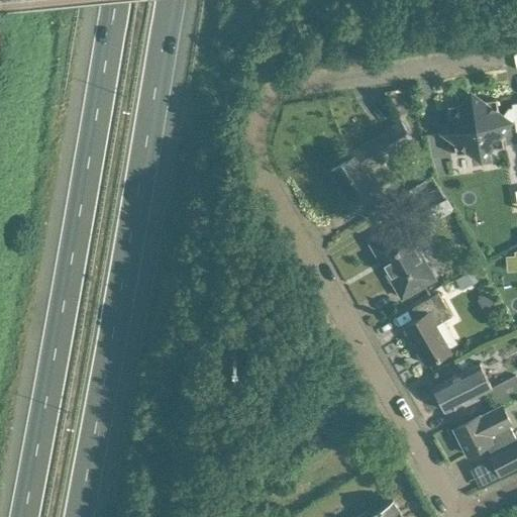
[(497,98),(482,101),(477,101),(477,107),(470,108),(469,103),(448,106),(450,120),(441,131),(453,139),(455,153),(470,151),(481,160),(489,148),(503,146),(501,132),(509,120),(513,120),(515,130),(516,129),(516,101),(511,102),(511,106),(508,107),(503,115),(499,112),(497,98)]
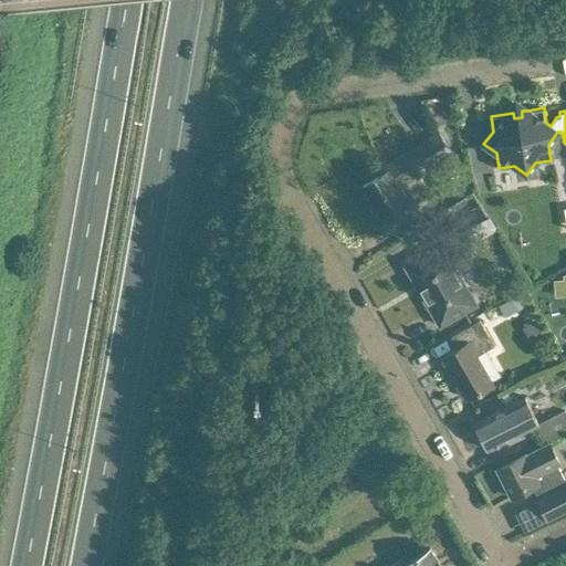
[(386,171),(363,186),(383,218),(408,202),(398,187),(451,155),(438,134),(383,168),(386,171)]
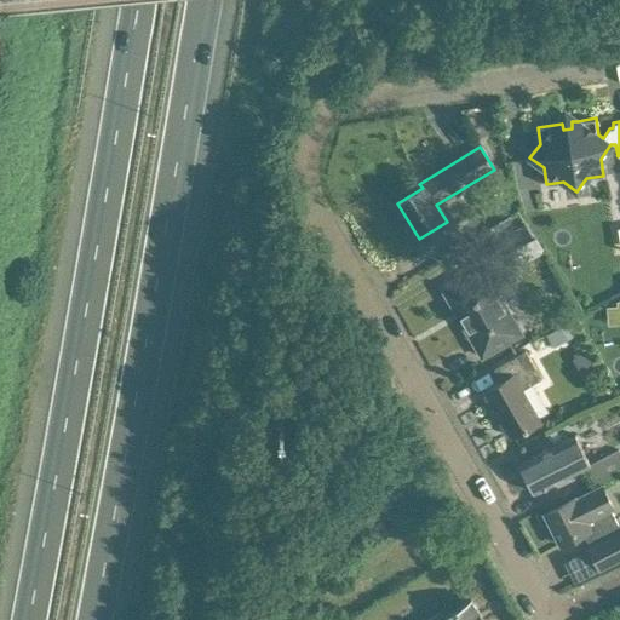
[(535,235),(514,248),(522,265),(545,252),(535,235)]
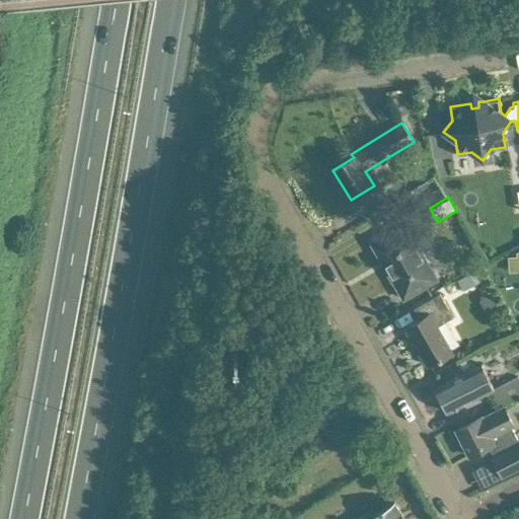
[(406,222),(370,243),(403,301),(439,280),(406,222)]
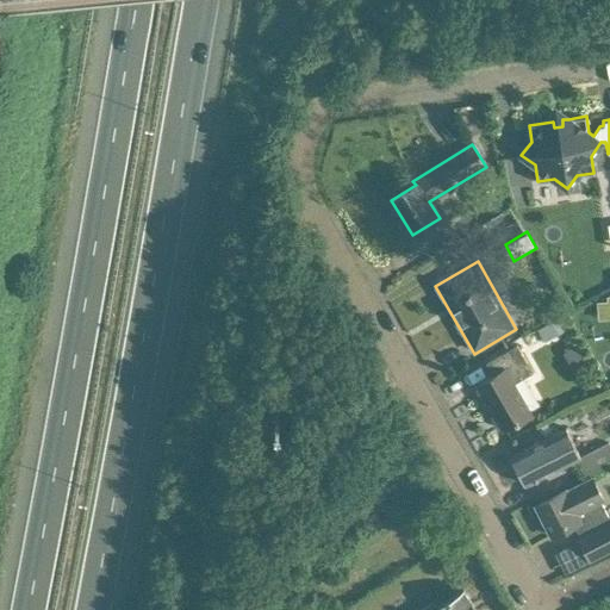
[(561,299),(545,306),(551,319),(567,312),(561,299)]
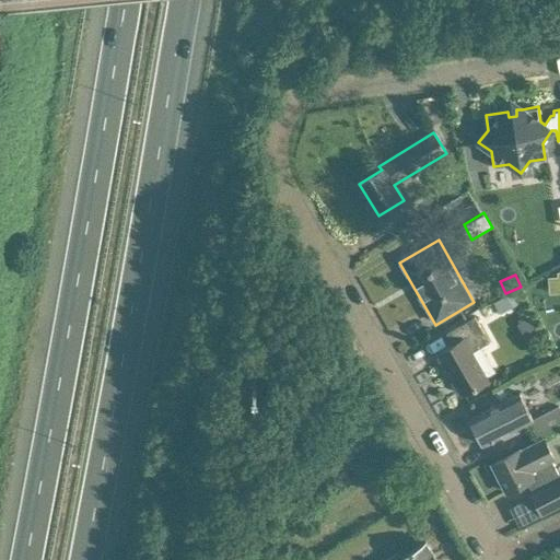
[(517,289),(493,302),(500,314),(524,300),(517,289)]
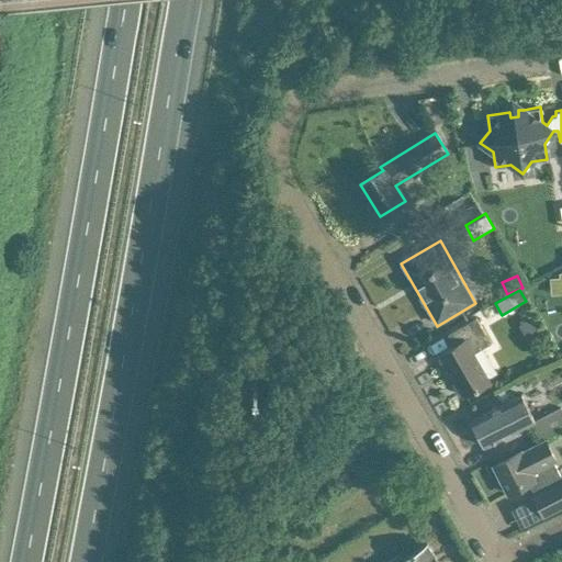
[(476,317),(448,334),(454,345),(439,353),(463,396),(491,380),(474,352),(492,343),(476,317)]
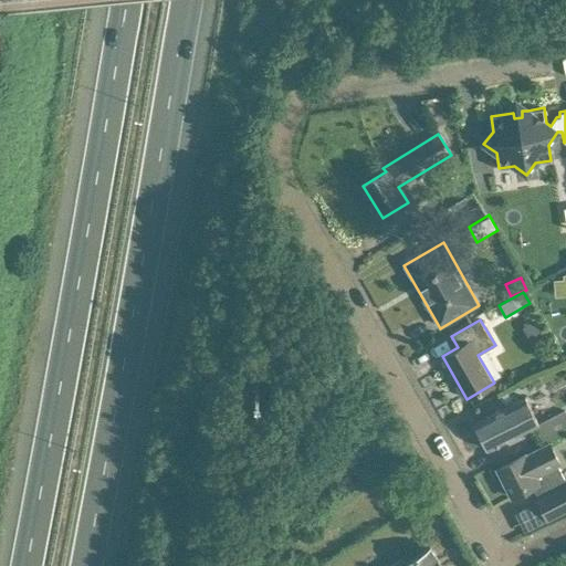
[(547,415),(565,408),(565,397),(564,392),(543,399),(547,415)]
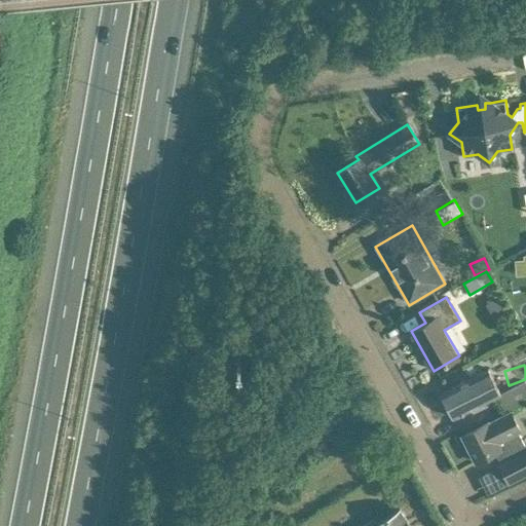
[(489,369),(442,392),(454,418),(496,397),(501,395),(500,392),(489,369)]
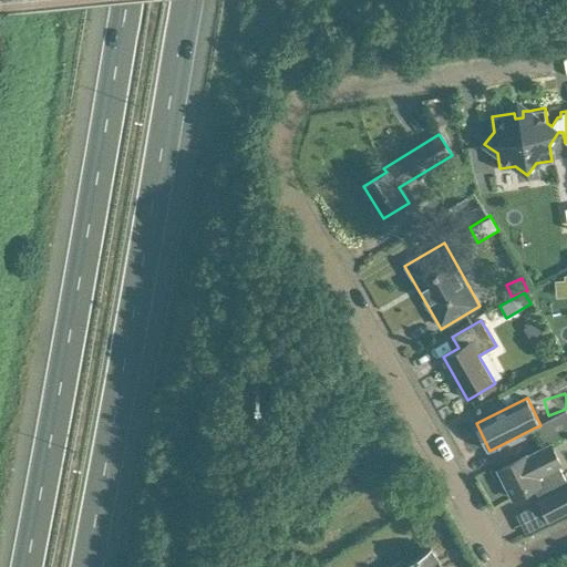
[(540,425),(535,428),(542,443),(566,430),(566,413),(566,411),(539,423),(540,425)]
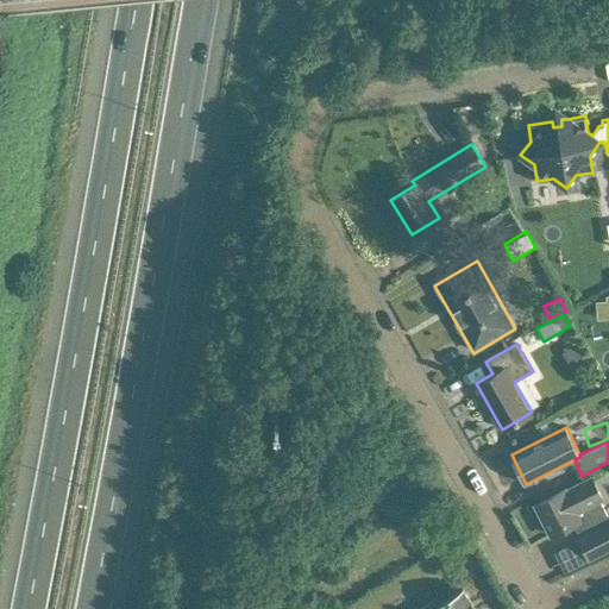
[(604,500),(591,472),(564,487),(565,489),(535,504),(551,535),(577,521),(584,534),(578,538),(589,559),(608,547),(608,518),(601,502),(604,500)]
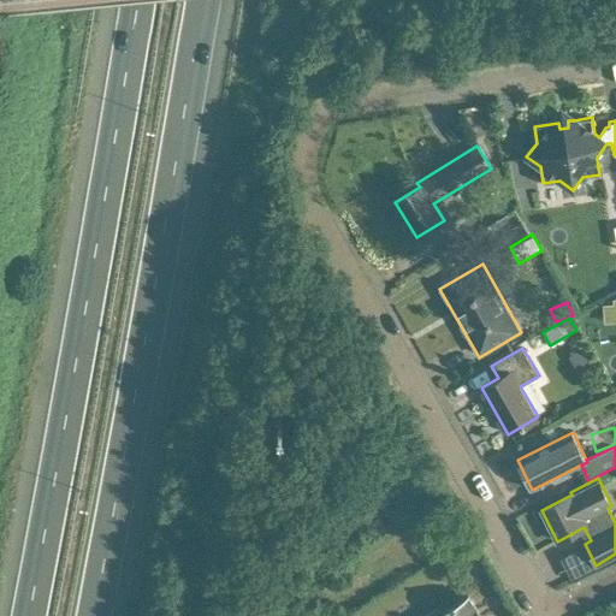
[(438,606),(424,615),(481,615),(468,596),(442,612),(438,606)]
